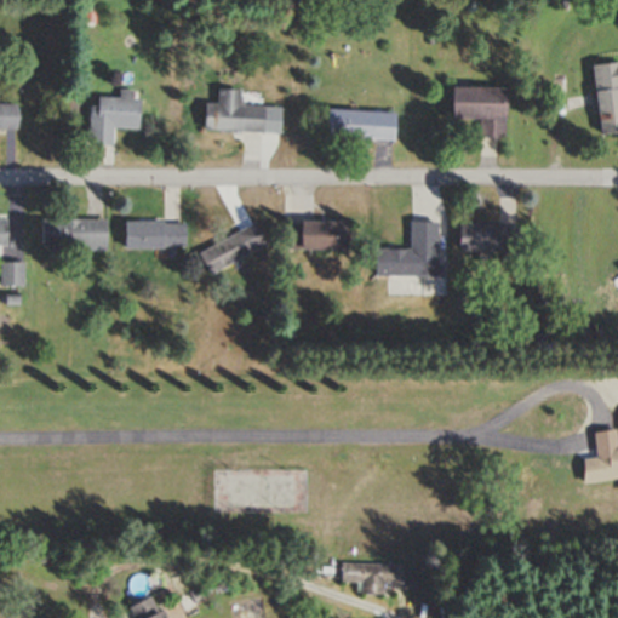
[(617,61),(595,63),(602,135),(617,132),(617,61)]
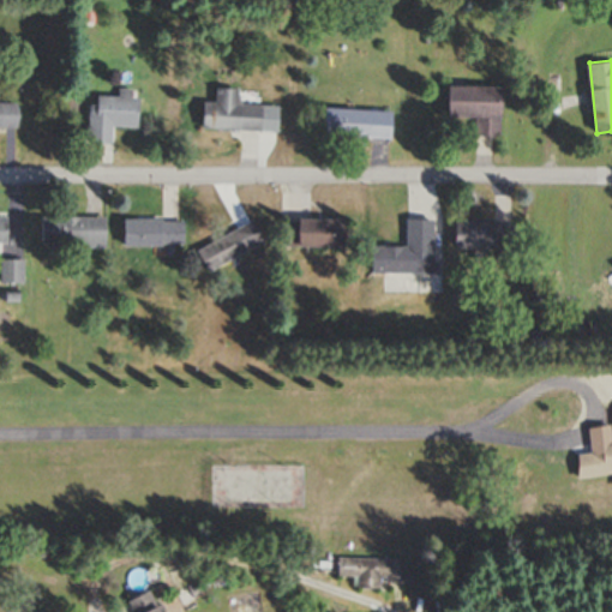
[(502,135),(503,85),(449,84),(448,117),(478,117),(477,135),(502,135)]
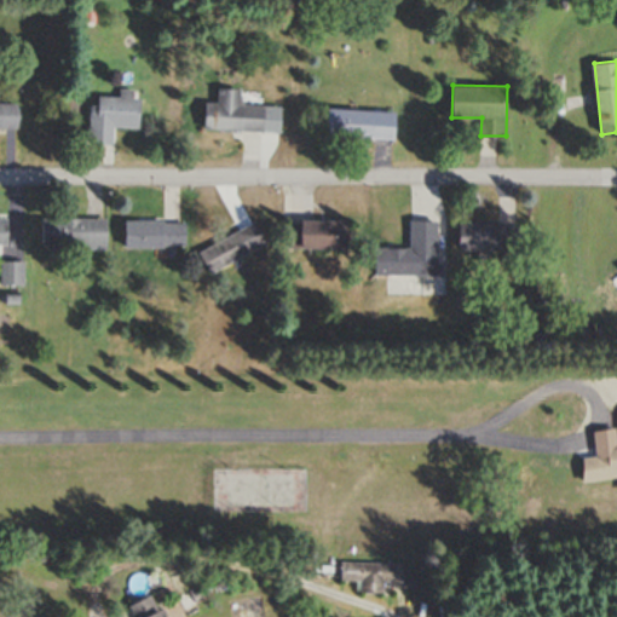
[(91,144),(114,145),(115,127),(139,128),(140,91),(121,90),(121,98),(93,97),(91,144)]
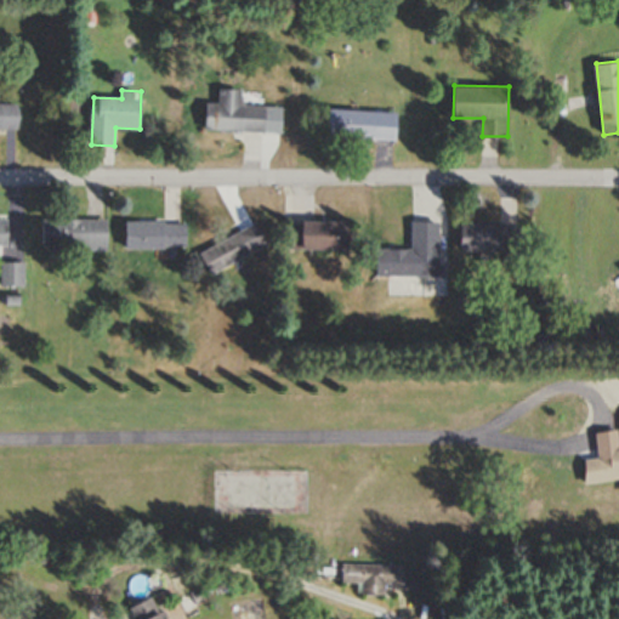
[(266,132),(267,106),(243,106),(243,90),(220,90),(220,104),(206,103),(206,131),(266,132)]
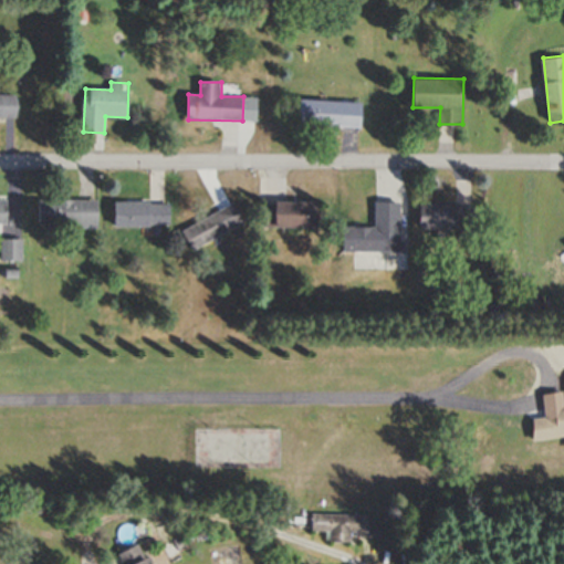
[(0,117),(18,117),(18,94),(0,94),(0,117)]
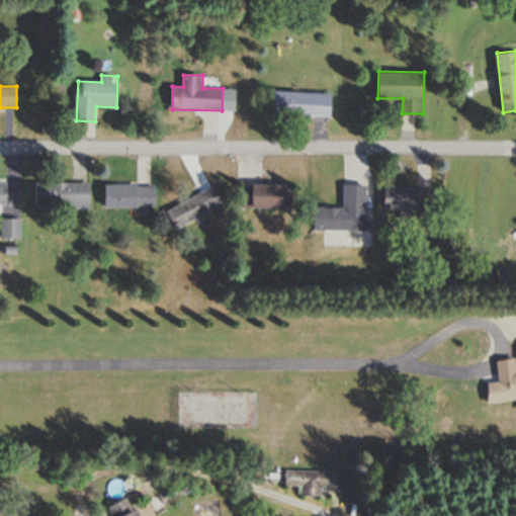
[(331,116),(332,92),(274,91),(274,115),(331,116)]
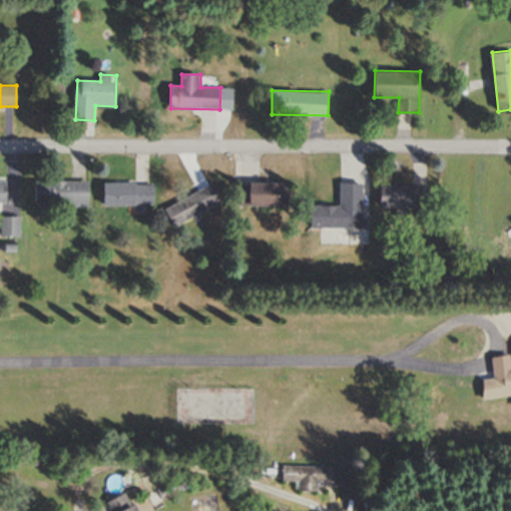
[(90,181),(36,181),(36,206),(90,206),(90,181)]
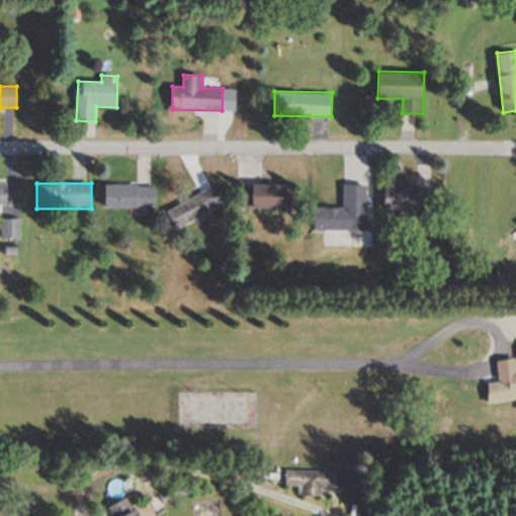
[(242,208),(290,208),(290,184),(242,184),(242,208)]
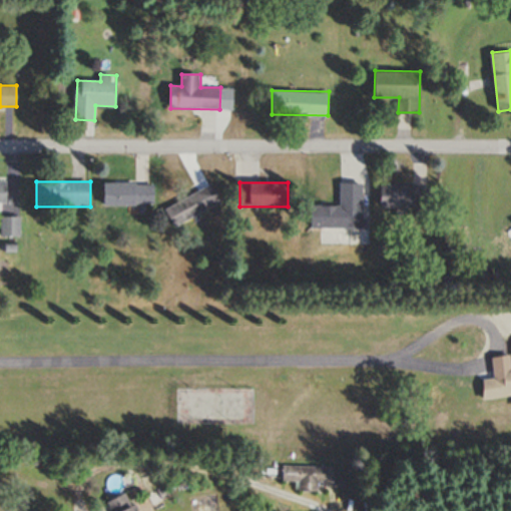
[(362,226),(362,182),(341,182),(341,205),(311,205),(311,226),(362,226)]
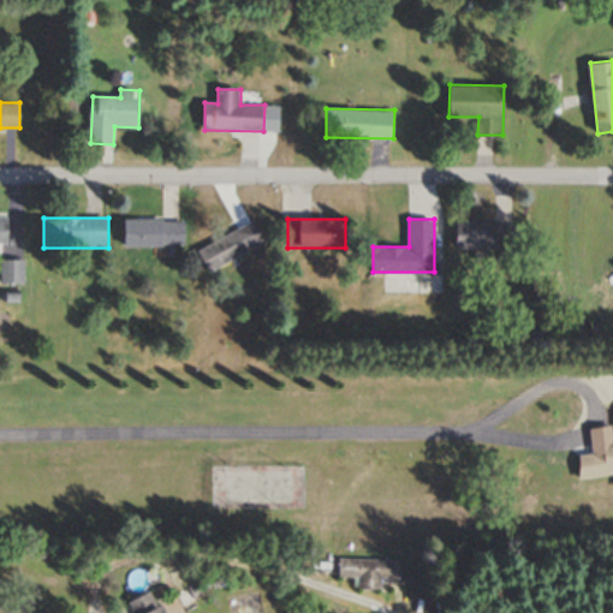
[(125,245),(185,245),(185,220),(125,220),(125,245)]
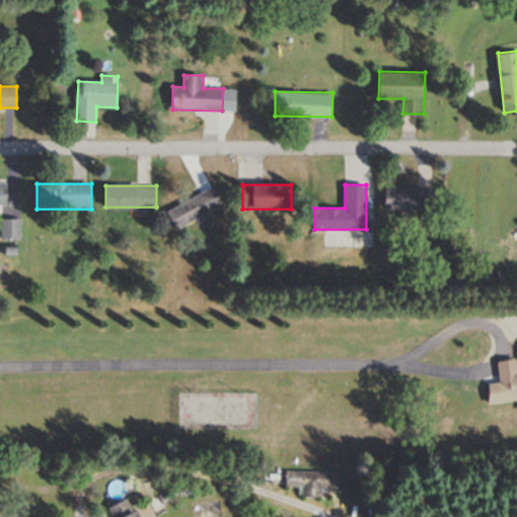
[(167,210),(176,229),(225,205),(216,187),(167,210)]
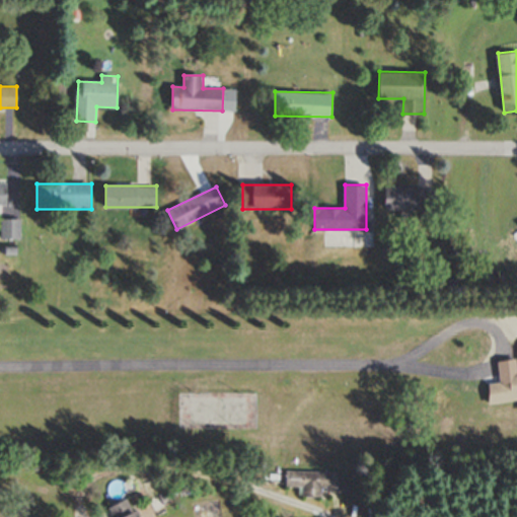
[(384,210),(420,210),(420,187),(384,187),(384,210)]
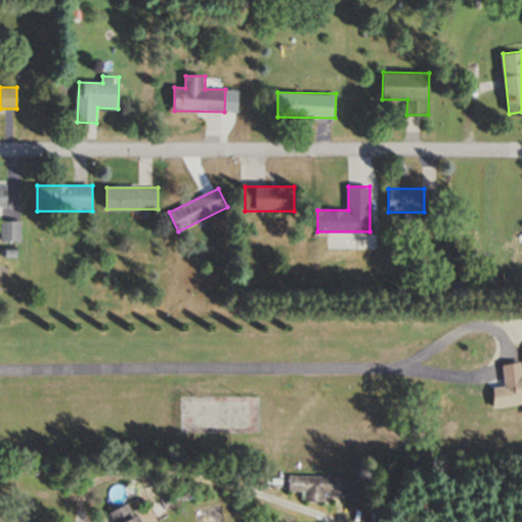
[(20,242),(20,221),(2,221),(2,242),(20,242)]
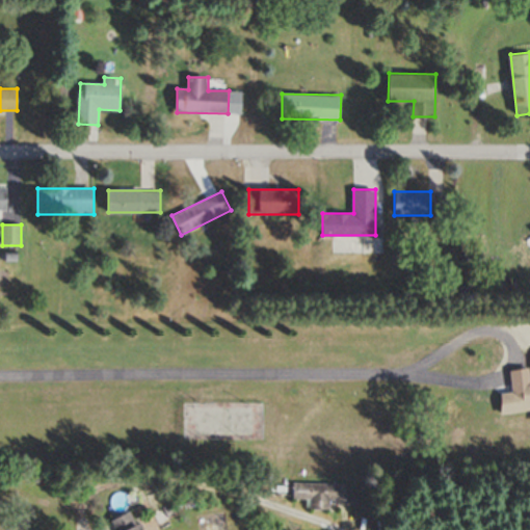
[(311,507),(353,507),(353,481),(294,480),(294,499),(311,499),(311,507)]
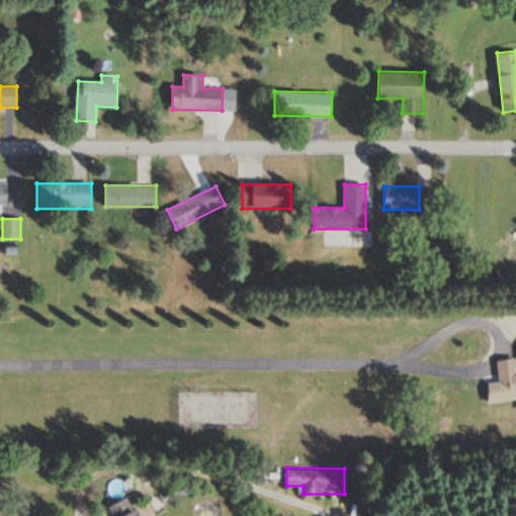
[(140,515),(131,497),(109,507),(113,515),(140,515)]
